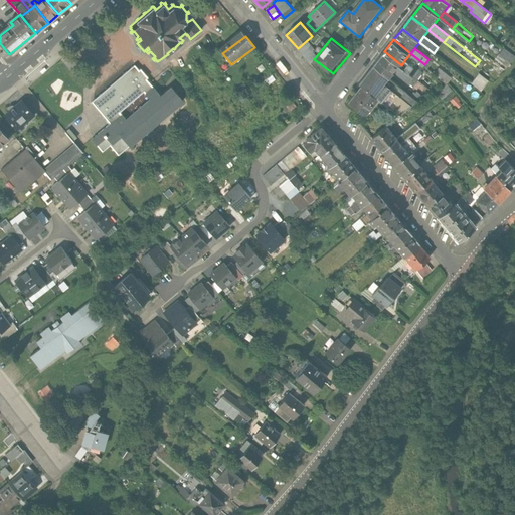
[(372,66),(374,67),(390,79),(396,72),(401,65),(384,51),(372,66)]
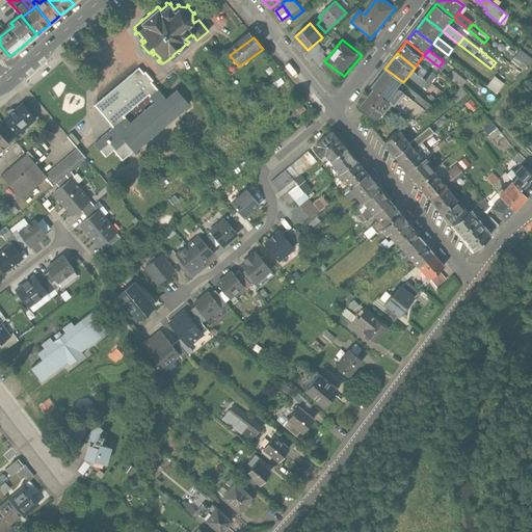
[(515,56),(512,61),(524,70),(528,65),(515,56)]
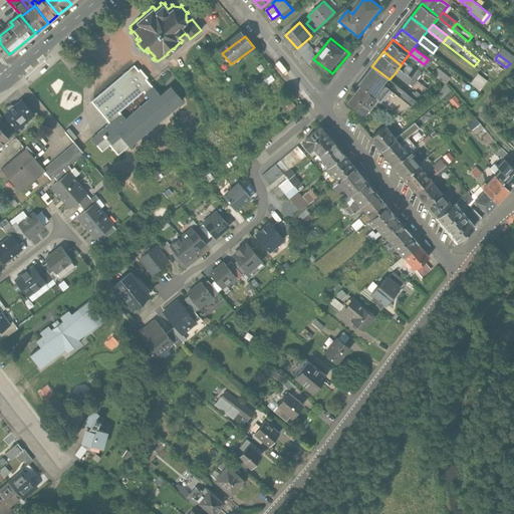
[(405,59),(401,65),(415,76),(420,70),(405,59)]
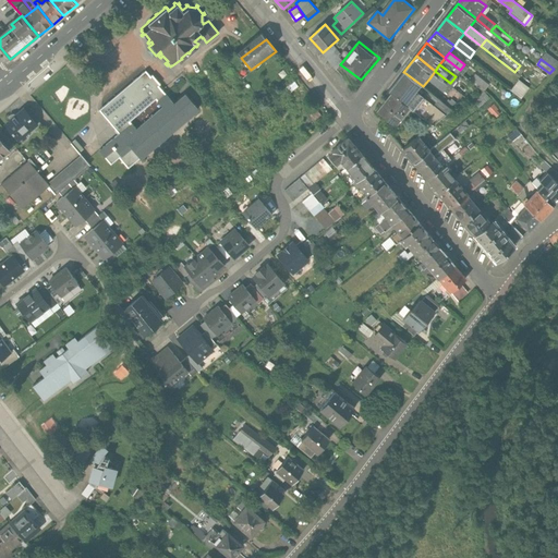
[(445,91),(450,83),(435,71),(429,79),(445,91)]
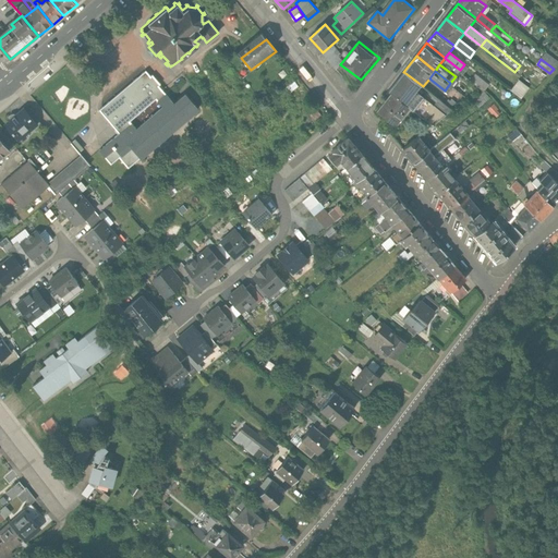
[(391,92),(393,93),(412,108),(432,123),(448,111),(420,89),(423,86),(405,73),(391,92)]
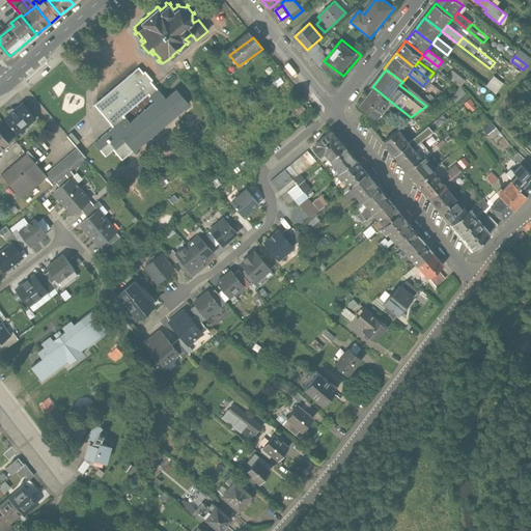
[(146,74),(144,75),(140,71),(138,72),(137,71),(91,110),(110,131),(95,143),(109,160),(116,152),(122,160),(189,103),(175,87),(163,98),(151,84),(154,82),(146,74)]
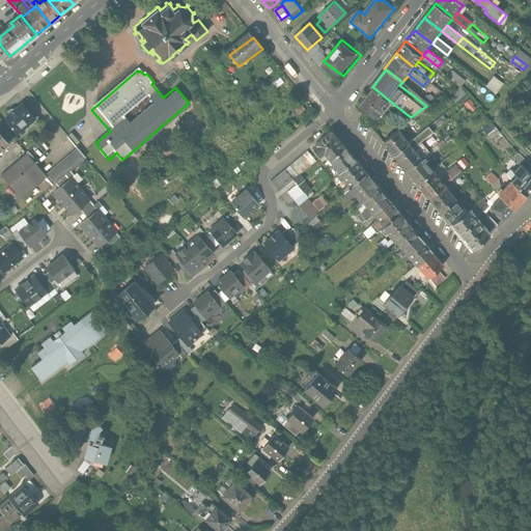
[(452,71),(448,76),(460,85),(465,81),(452,71)]
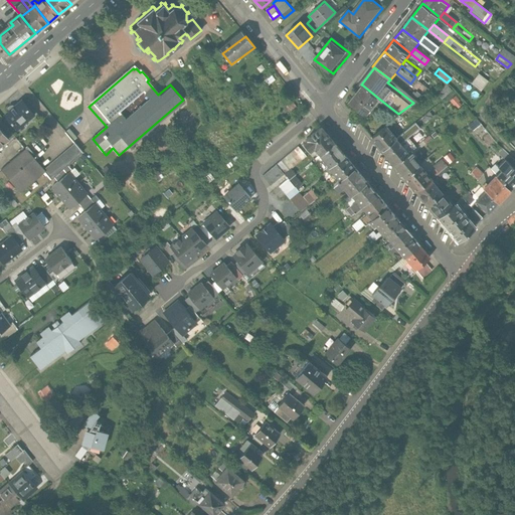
[(490,80),(480,73),(473,82),(484,91),(490,80)]
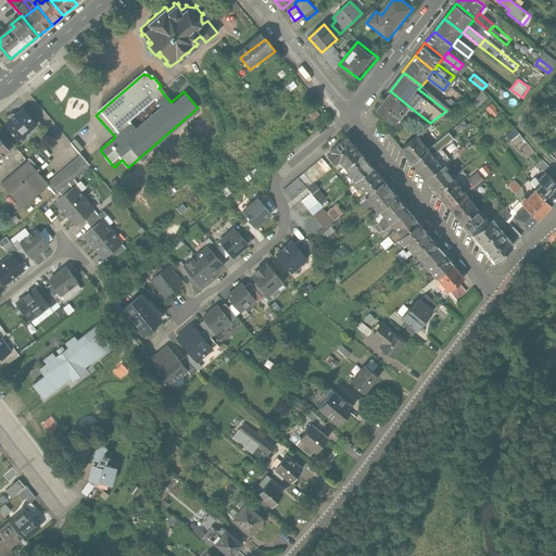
[(480,90),(476,95),(480,100),(484,96),(480,90)]
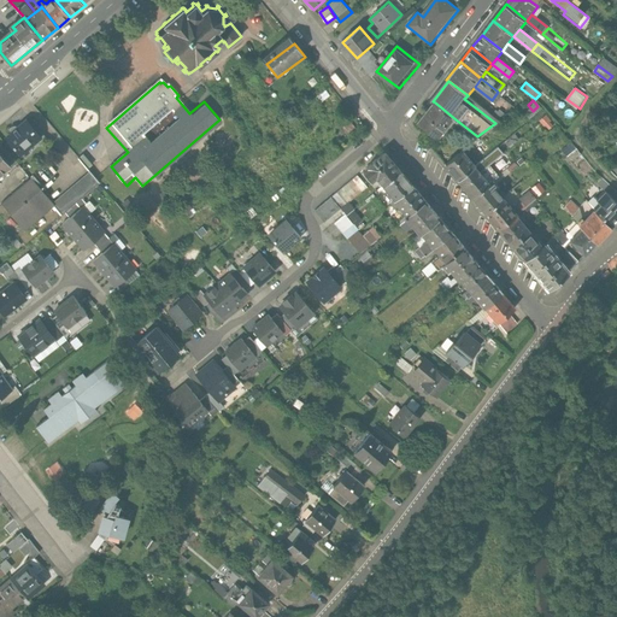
[(435,103),(418,124),(439,140),(456,119),(435,103)]
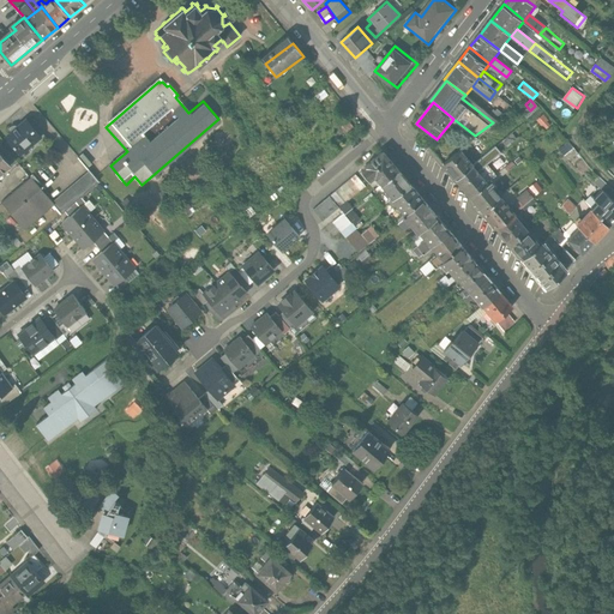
[(8,142),(23,157),(42,139),(28,124),(8,142)]
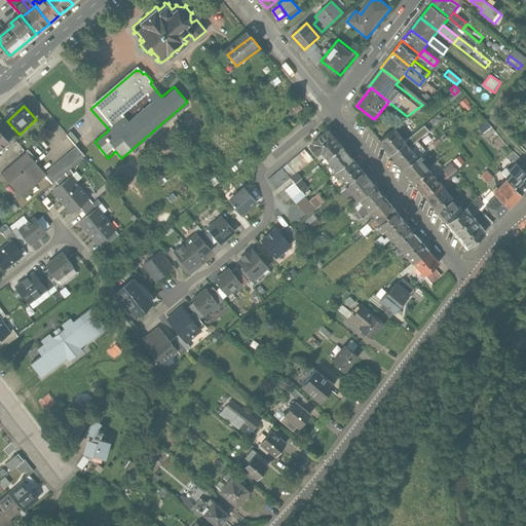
[(434,123),(442,117),(438,113),(430,119),(434,123)]
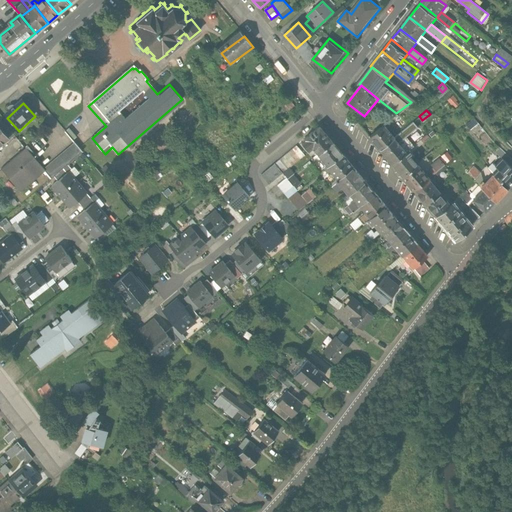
[(476,124),(472,119),(466,125),(471,129),(476,124)]
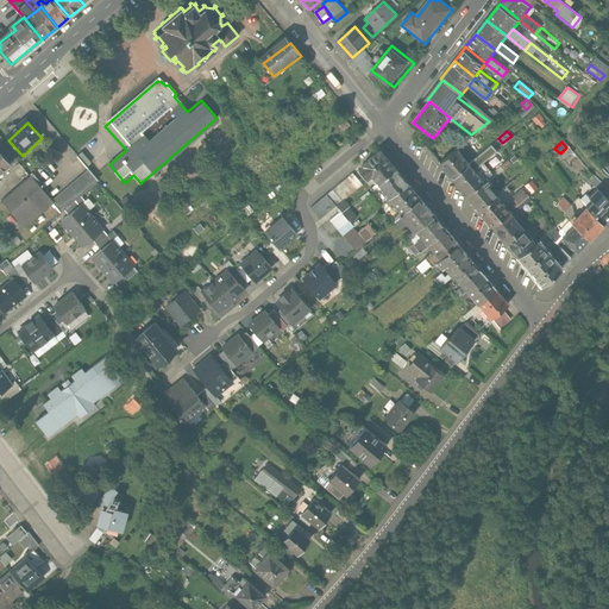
[(490,144),(471,161),(476,167),(496,150),(490,144)]
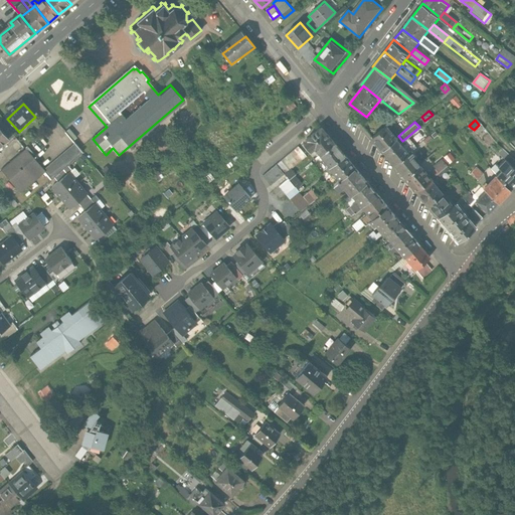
[(372,138),(381,149),(398,136),(387,124),(372,138)]
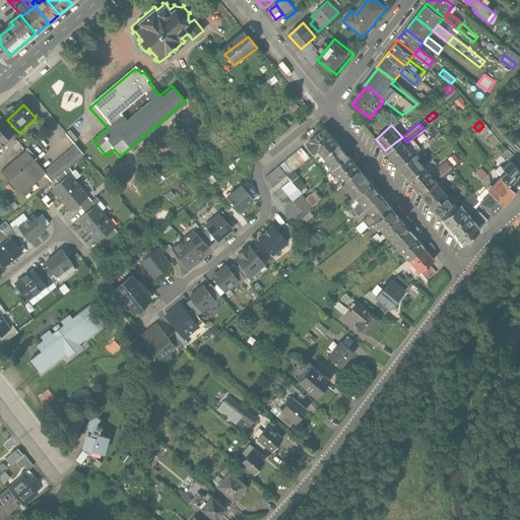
[(0,150),(11,142),(0,128),(0,150)]
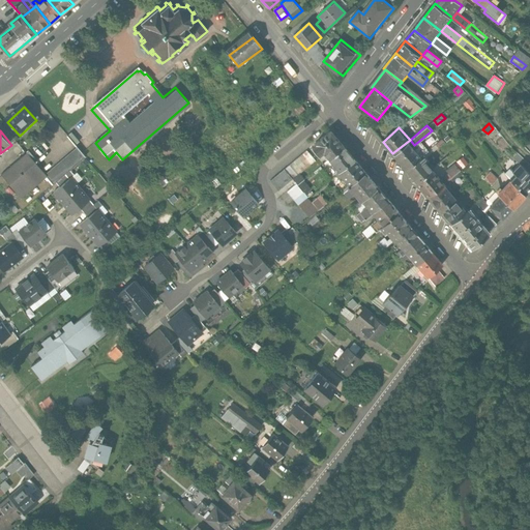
[(326,154),(330,159),(345,147),(330,131),(312,148),(321,158),(326,154)]
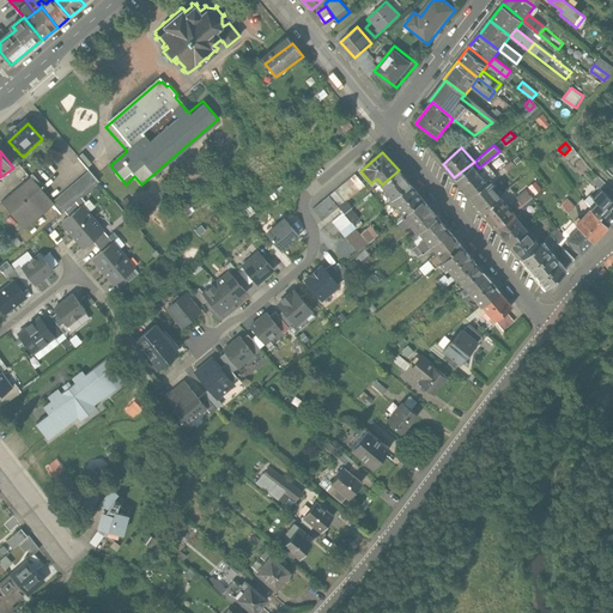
[(454,177),(466,190),(485,175),(479,168),(474,162),(454,177)]
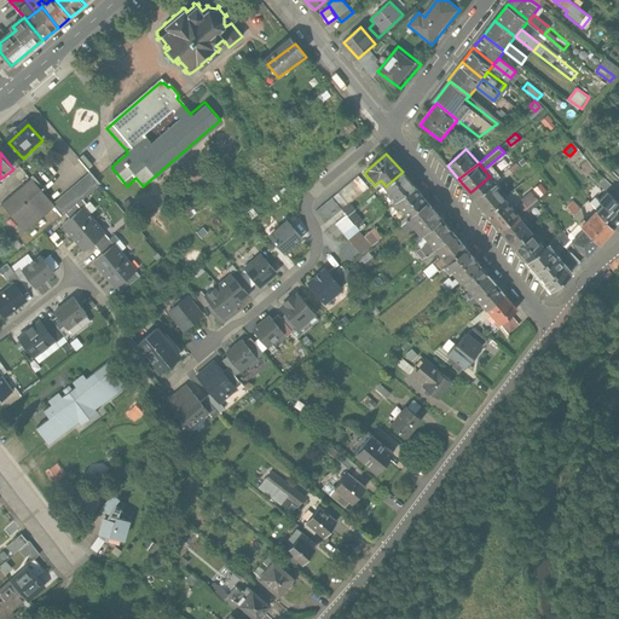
[(403,172),(386,186),(399,201),(415,186),(403,172)]
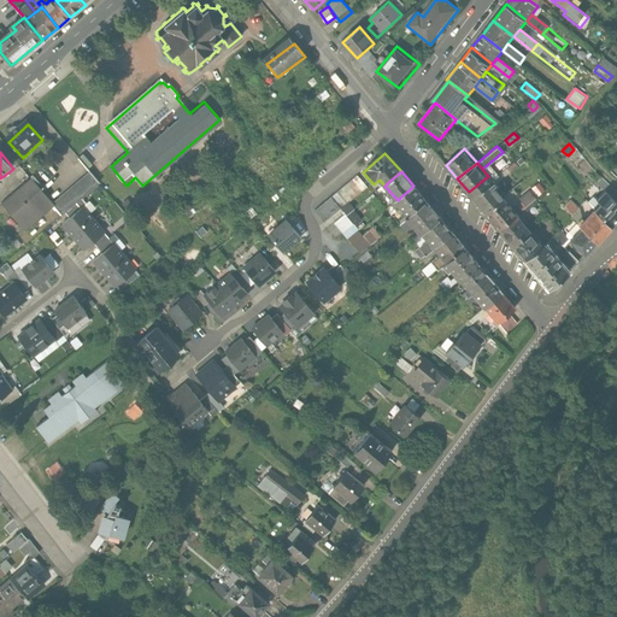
[(89,176),(54,205),(63,215),(98,186),(94,181),(89,176)]
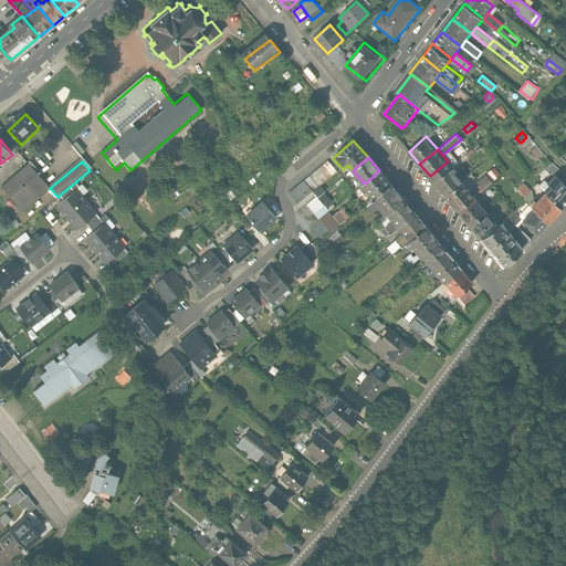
[(312,191),(335,171),(326,161),(303,180),(312,191)]
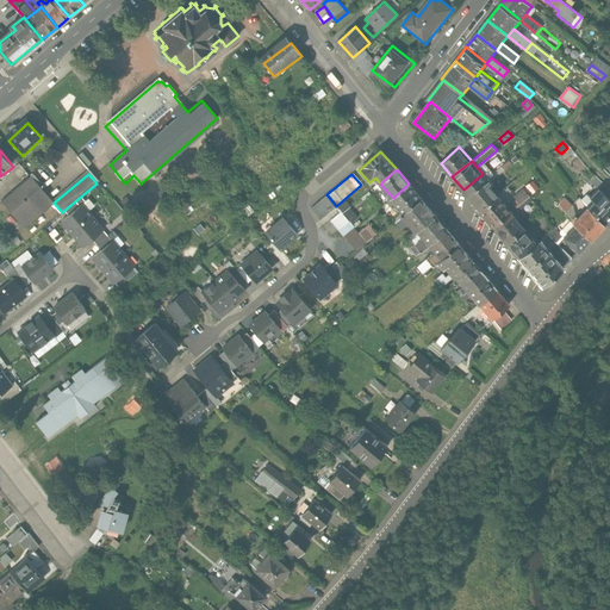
[(464,190),(479,209),(498,192),(483,174),(464,190)]
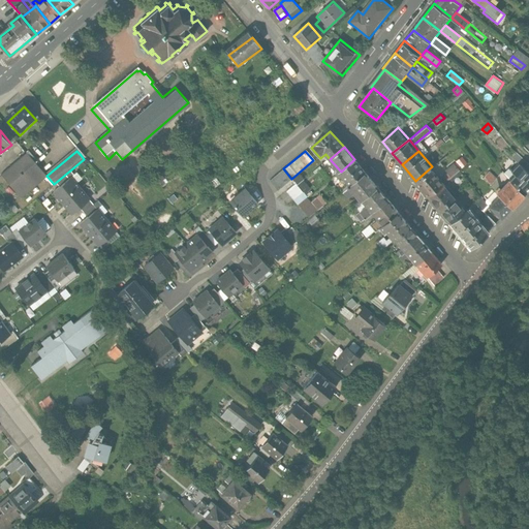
[(27,153),(1,175),(21,198),(47,176),(27,153)]
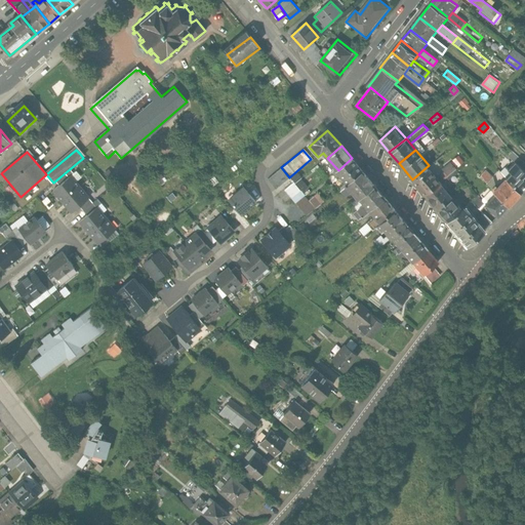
[(524,173),(524,162),(515,152),(509,157),(516,165),(524,173)]
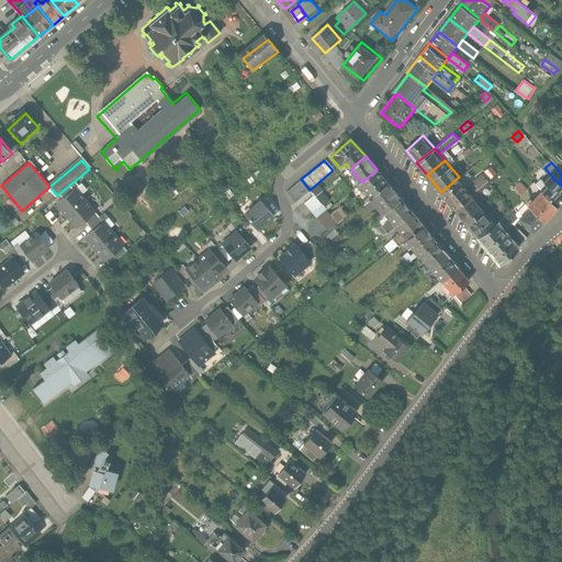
[(377,169),(362,182),(363,184),(360,187),(370,198),(388,182),(377,169)]
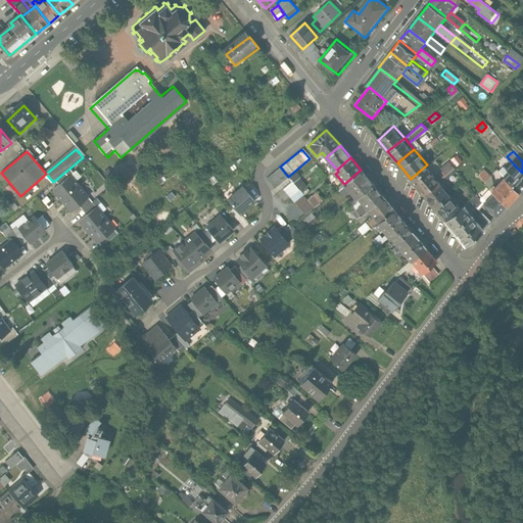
[(441,169),(446,175),(454,169),(456,167),(450,160),(441,169)]
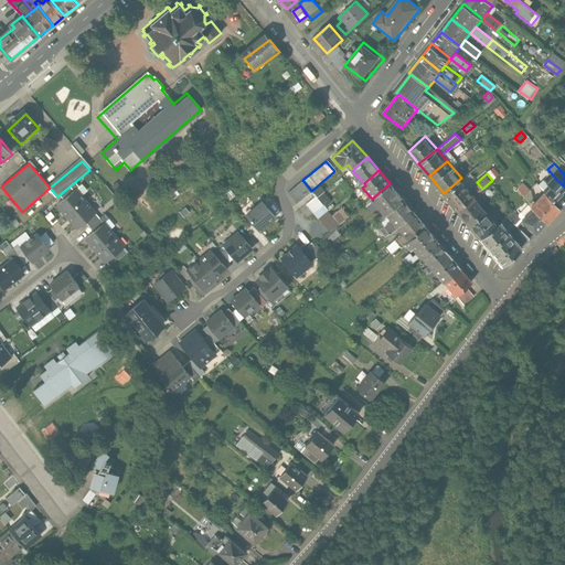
[(444,193),(457,210),(476,193),(462,179),(461,178),(444,193)]
